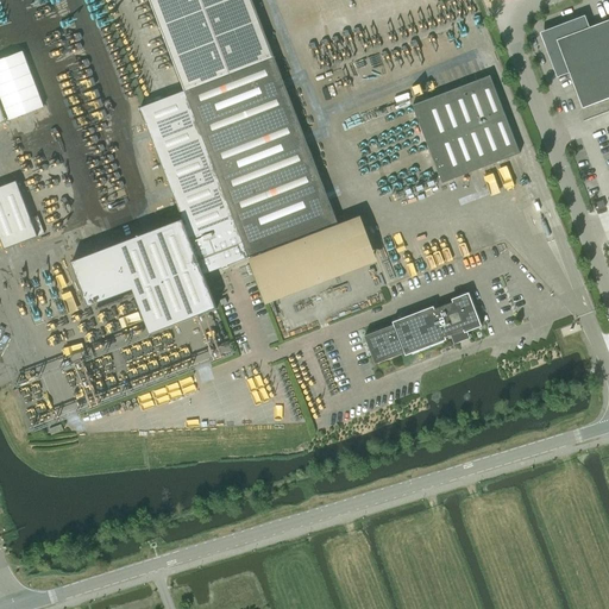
[(274,56),(252,0),(151,0),(186,90),(250,257),(251,257),(267,300),(376,258),(359,215),(338,223),(274,56)]
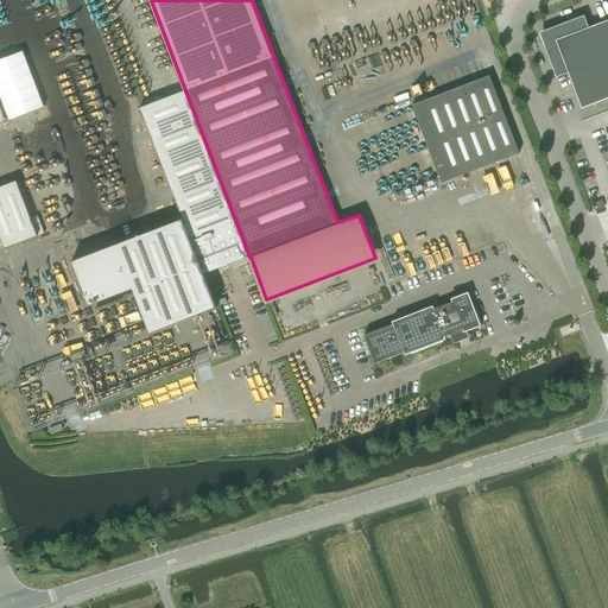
[(584,16),(540,33),(557,76),(569,73),(582,108),(607,99),(607,19),(589,27),(584,16)]
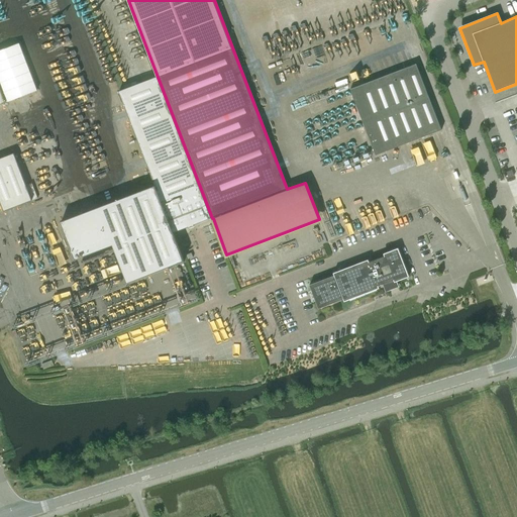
[(377,154),(441,130),(416,64),(351,89),(377,154)]
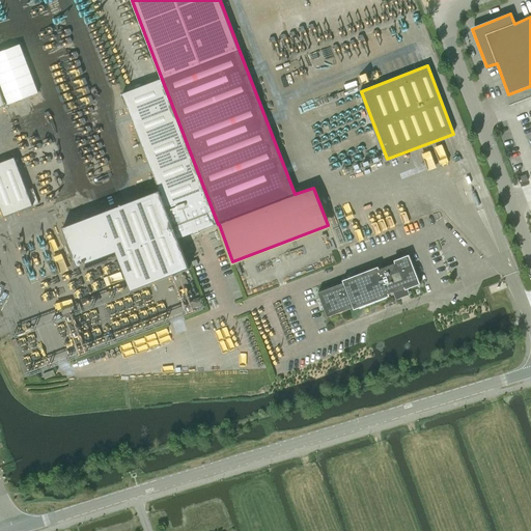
[(116,251),(132,291),(190,268),(179,241),(218,224),(162,79),(122,93),(160,191),(62,227),(78,267),(116,251)]
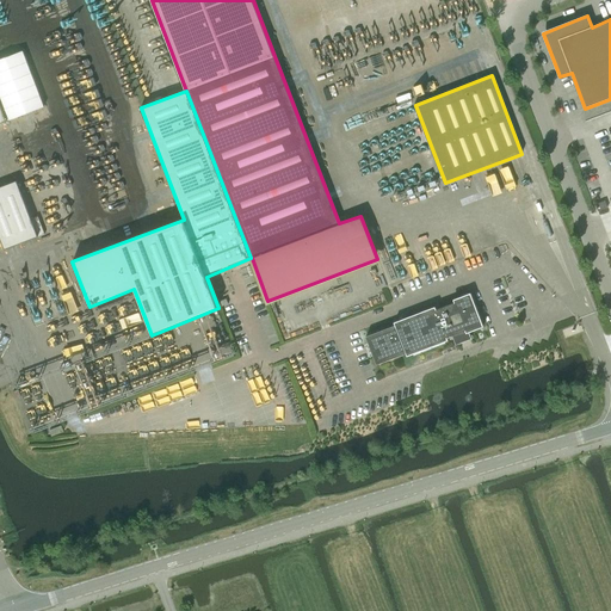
[(0,186),(0,236),(5,250),(45,234),(38,216),(31,218),(17,181),(0,186)]
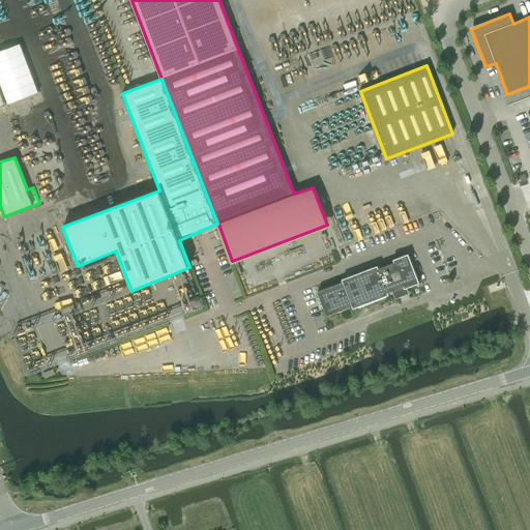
[(519,183),(527,180),(525,174),(517,177),(519,183)]
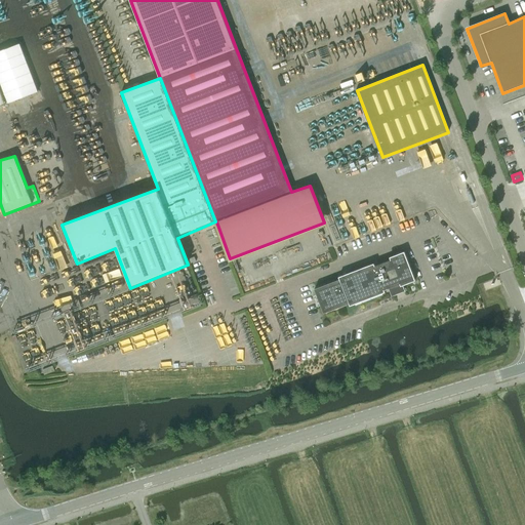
[(340,279),(315,289),(324,314),(350,304),(350,306),(385,292),(384,290),(389,289),(400,284),(401,286),(403,286),(415,281),(404,252),(390,258),(391,259),(374,266),(374,264),(339,277),(340,279)]
